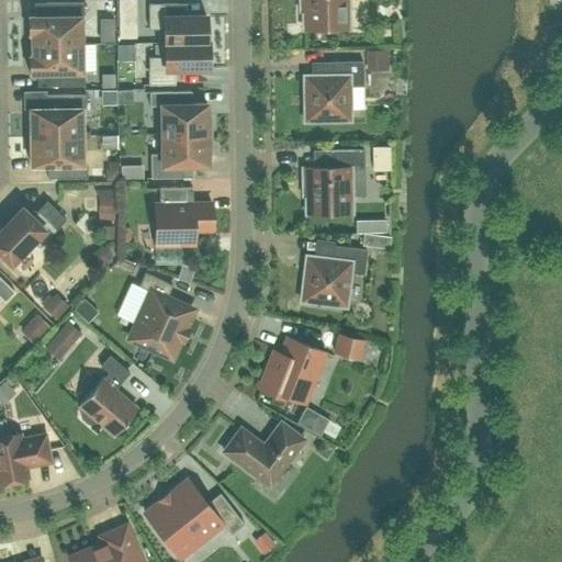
[(298,0),(299,11),(302,11),(302,29),(348,27),(347,0),(298,0)]
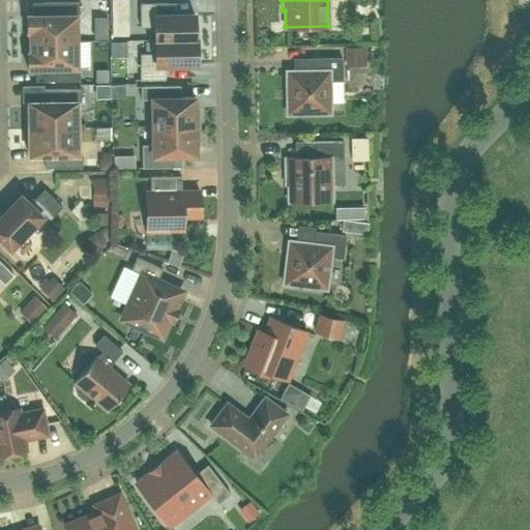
[(29,31),(29,41),(77,40),(76,15),(78,15),(78,1),(42,2),(42,15),(26,15),(27,31),(29,31)]
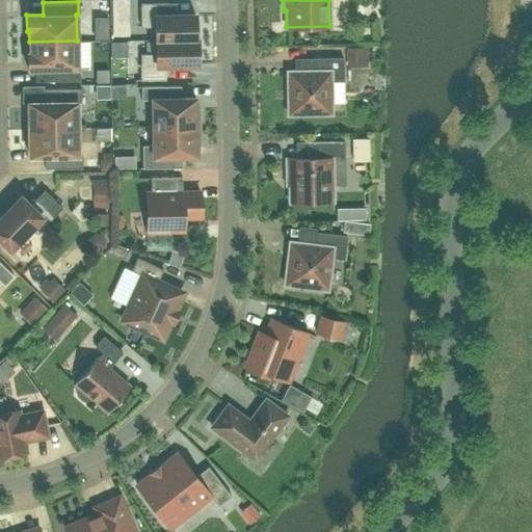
[(156,38),(195,38),(194,15),(157,15),(156,2),(140,2),(140,26),(155,26),(156,38)]
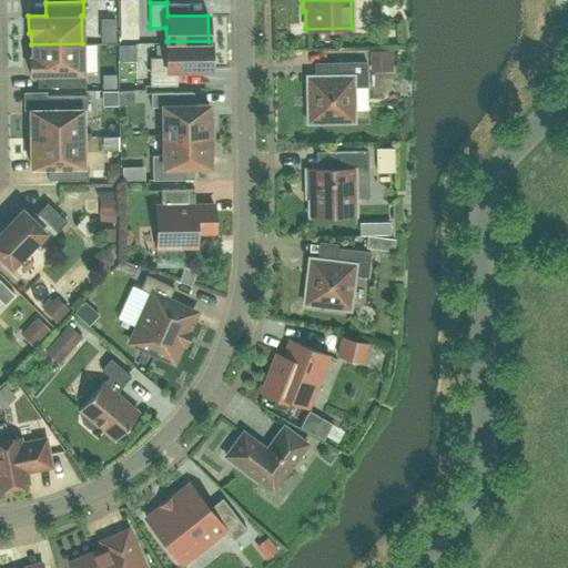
[(211,41),(209,41),(166,41),(166,57),(150,57),(150,84),(176,84),(176,69),(211,69),(211,41)]
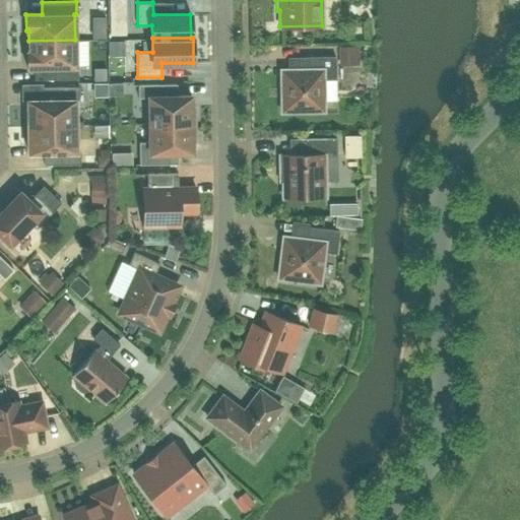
[(75,40),(28,41),(29,51),(26,51),(26,67),(45,66),(45,78),(78,78),(78,65),(76,65),(75,40)]
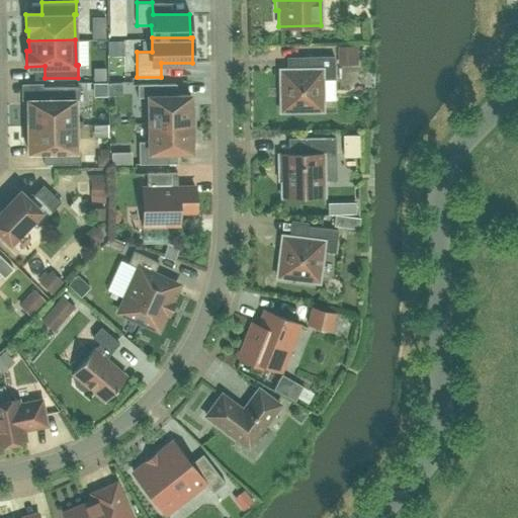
[(359,42),(342,44),(344,67),(361,66),(359,42)]
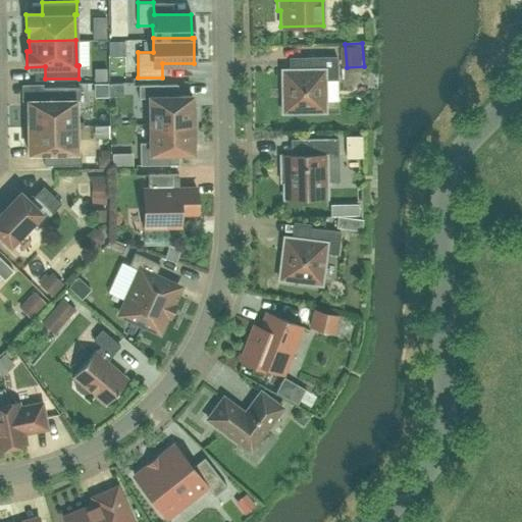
[(336,80),(336,56),(306,57),(306,69),(281,69),(282,112),(325,111),(324,80),(336,80)]
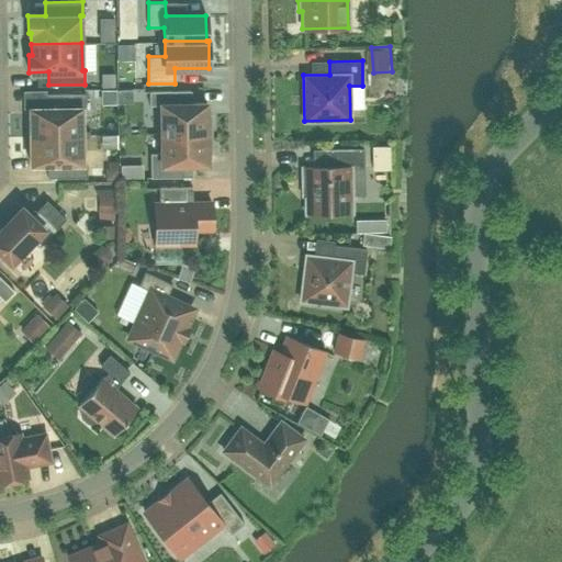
[(103,72),(102,87),(116,87),(116,72),(103,72)]
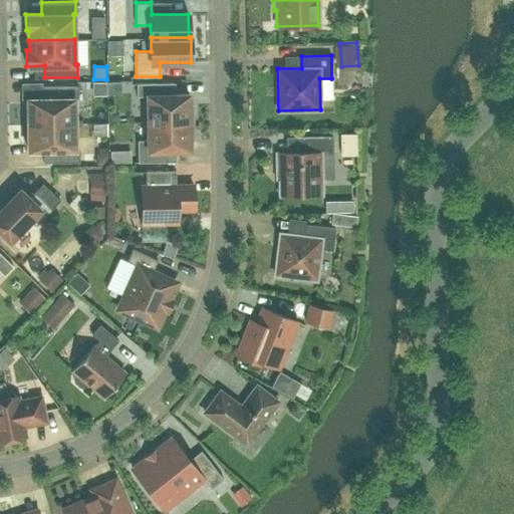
[(147,95),(147,121),(194,120),(194,104),(189,102),(189,93),(175,93),(175,82),(137,83),(137,95),(147,95)]
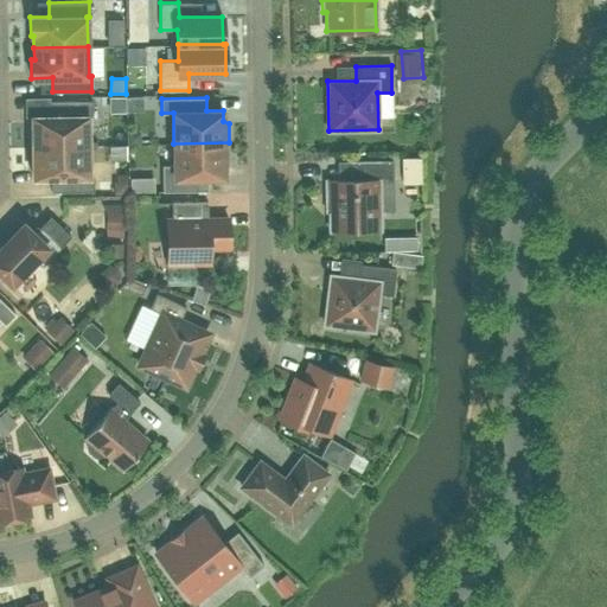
[(32,147),(88,146),(88,117),(93,117),(93,101),(50,102),(50,116),(32,116),(32,147)]
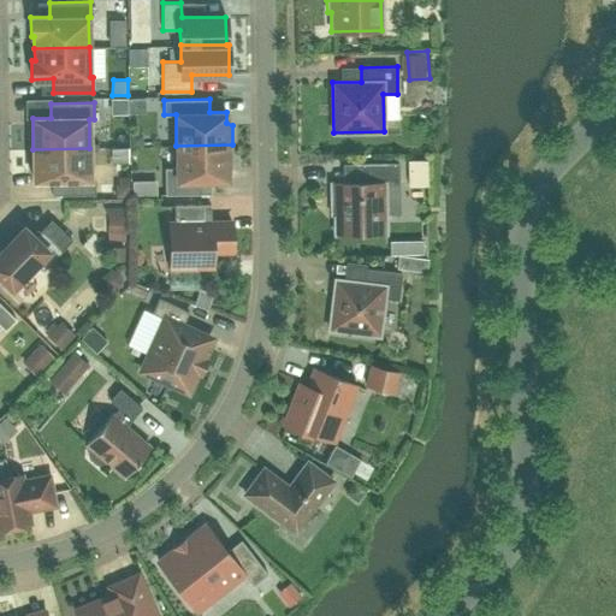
[(232,167),(232,144),(176,146),(177,167),(165,167),(165,194),(211,194),(211,181),(227,181),(227,171),(232,167)]
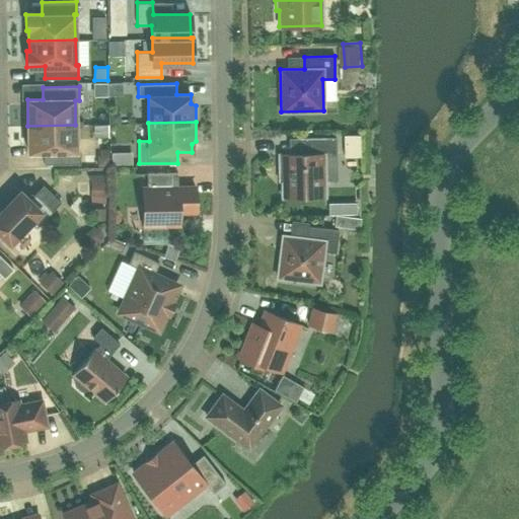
[(75,125),(27,126),(27,152),(44,152),(44,164),(80,163),(80,150),(76,150),(75,125)]
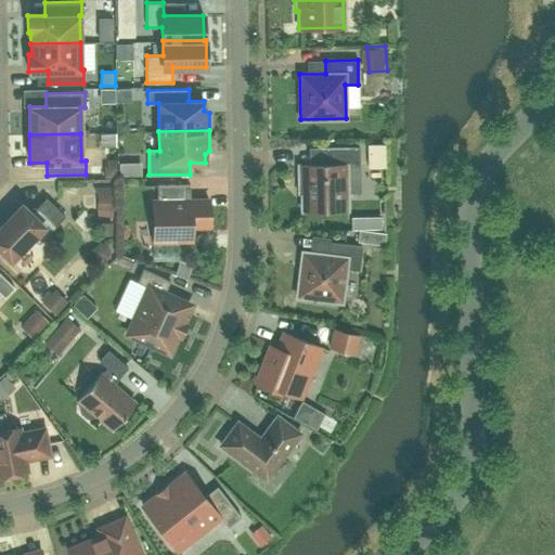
[(147,164),(147,133),(125,134),(125,165),(147,164)]
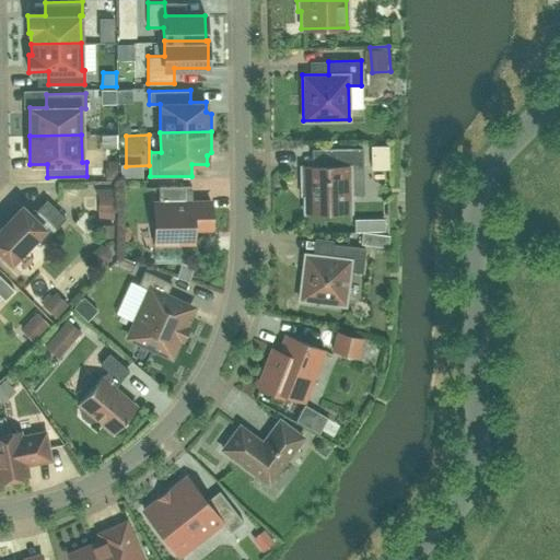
[(362,166),(362,148),(329,149),(329,166),(304,166),(304,181),(300,181),(301,195),(304,195),(305,212),(350,211),(349,167),(362,166)]
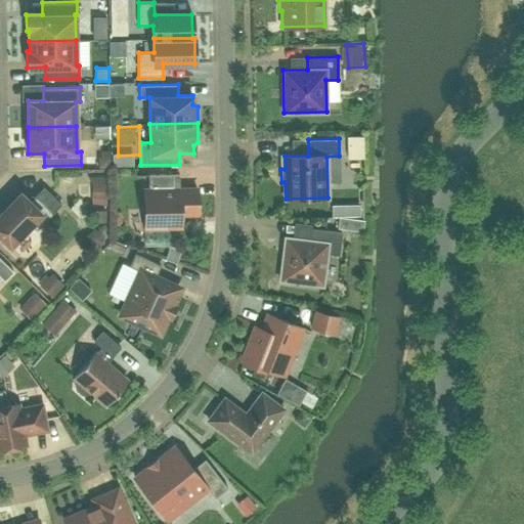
[(179,189),(179,174),(147,174),(148,189),(144,189),(144,227),(180,226),(180,213),(197,213),(197,188),(179,189)]
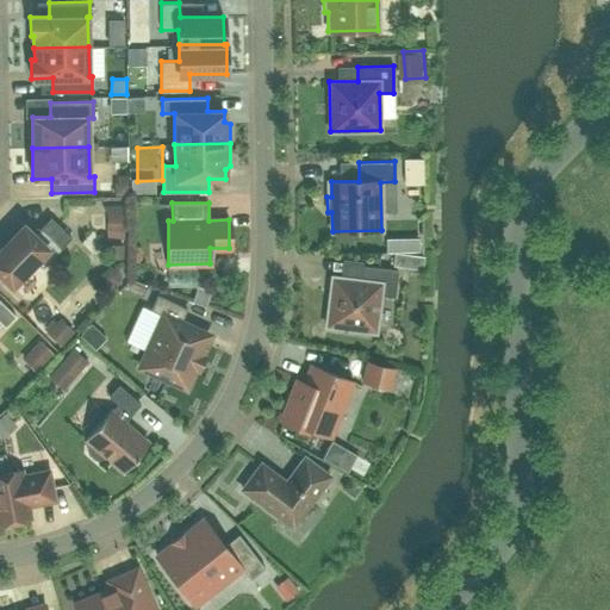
[(130,230),(130,207),(112,207),(112,230),(130,230)]
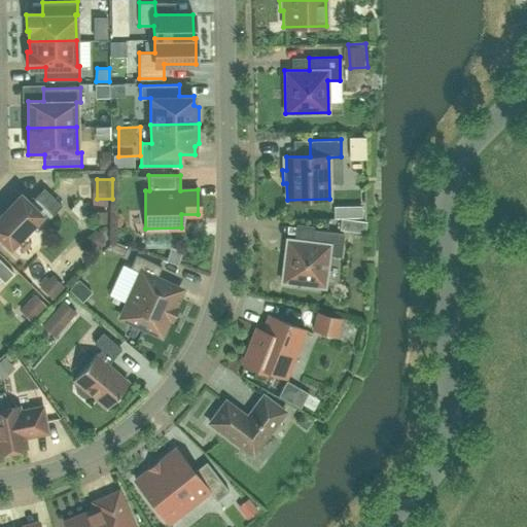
[(61,205),(43,188),(29,203),(21,195),(0,215),(0,237),(9,247),(30,225),(36,232),(61,205)]
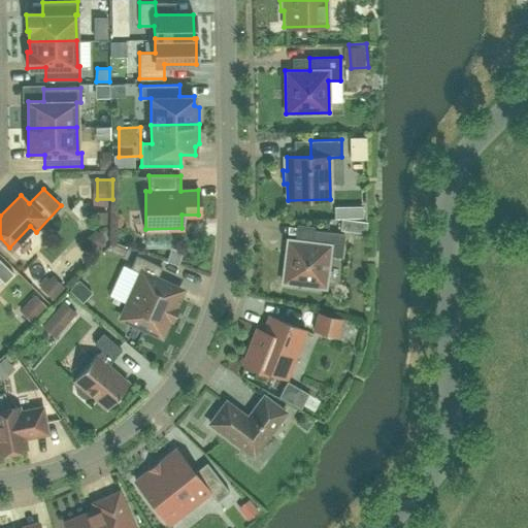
[(360,205),(348,206),(348,218),(361,218),(360,205)]
